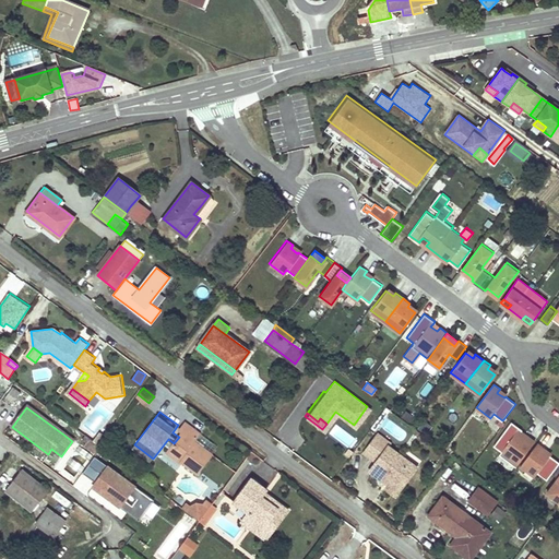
[(179,437),(177,439),(174,443),(187,454),(183,460),(200,472),(206,461),(214,451),(195,437),(201,428),(187,418),(181,426),(185,429),(179,437)]
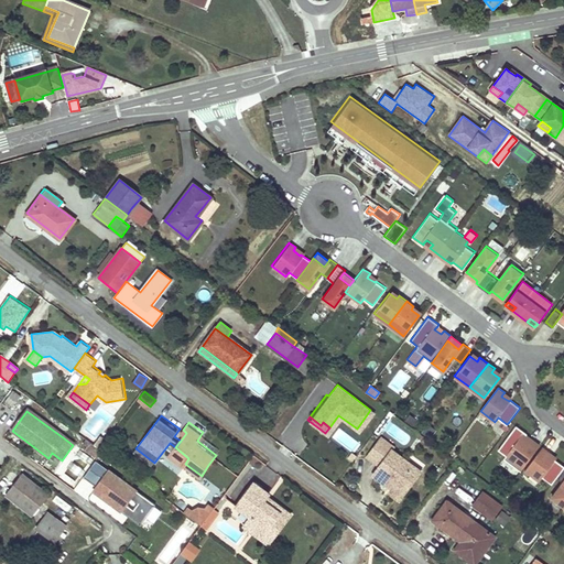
[(528,434),(517,425),(498,449),(506,456),(503,459),(521,472),(540,445),(533,440),(530,444),(523,438),(527,435),(528,434)]
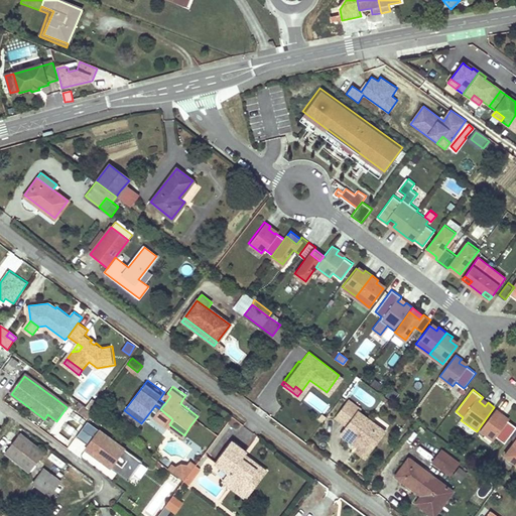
[(90,419),(94,413),(93,411),(79,401),(77,404),(81,407),(79,410),(90,419)]
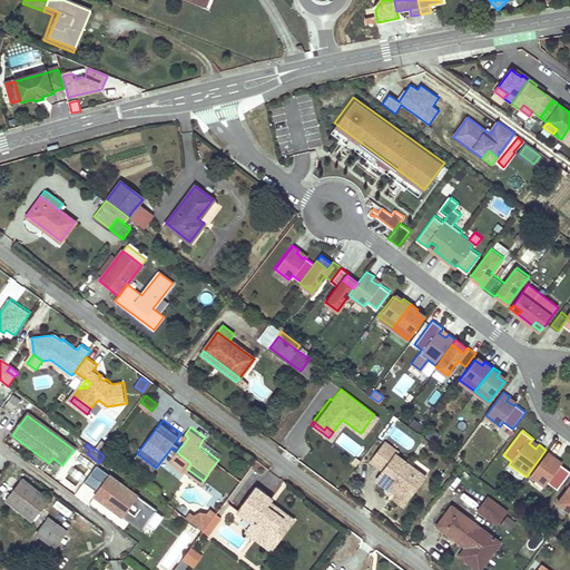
[(394,497),(392,500),(401,507),(424,475),(383,443),(367,463),(381,473),(379,475),(399,491),(394,497)]
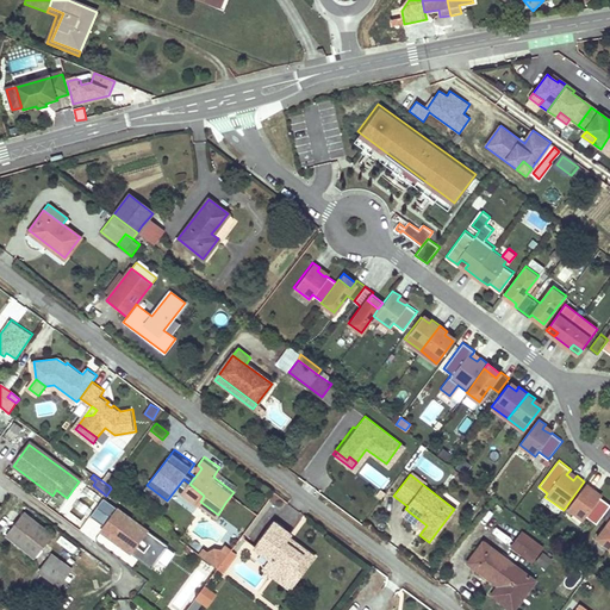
[(204,496),(190,484),(186,490),(200,502),(204,496)]
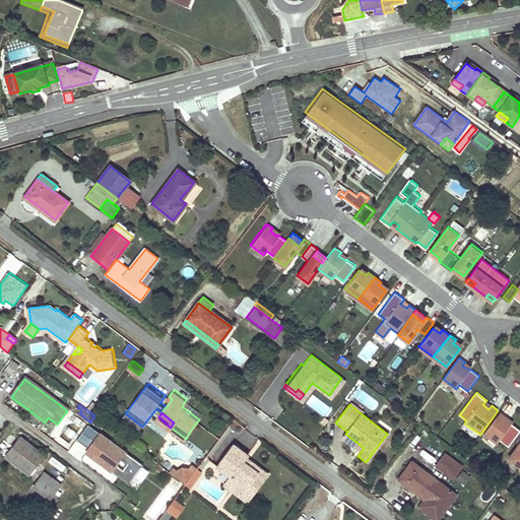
[(506,417),(500,413),(483,435),(497,445),(500,441),(508,448),(512,442),(519,431),(511,425),(510,426),(504,421),(505,419),(506,417)]
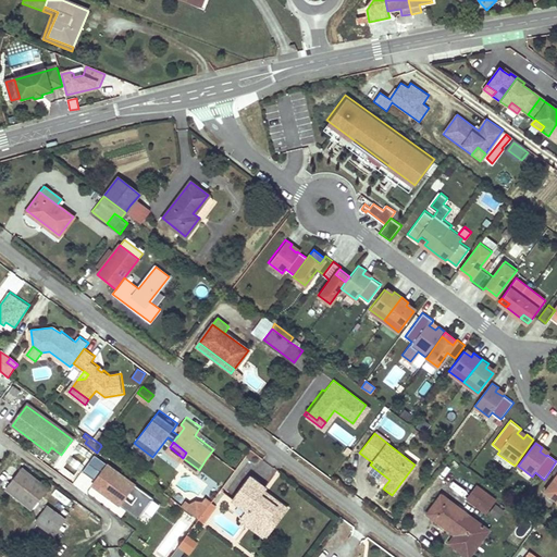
[(155,498),(95,456),(83,472),(96,482),(93,486),(139,519),(155,498)]
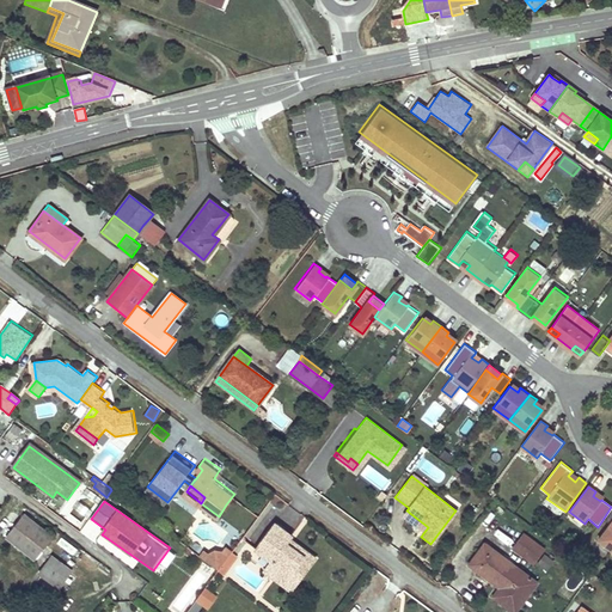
[(611,506),(611,507),(603,520),(609,525),(597,540),(611,550),(611,549),(611,548),(611,506)]
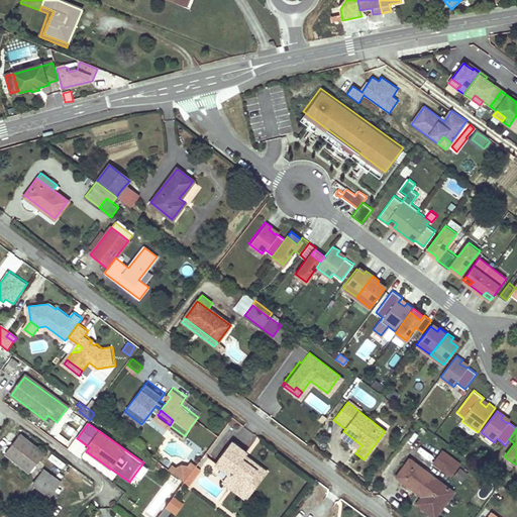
[(362,445),(343,431),(340,436),(357,450),(362,445)]
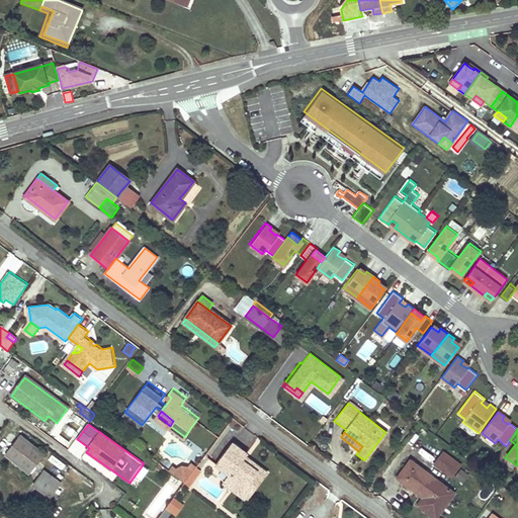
[(29,473),(36,463),(45,453),(21,435),(6,455),(29,473)]
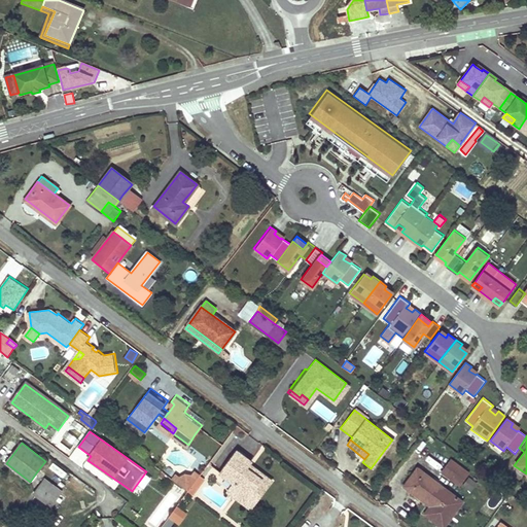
[(236,450),(229,459),(266,487),(266,486),(271,480),(261,472),(258,477),(245,466),(248,462),(249,460),(236,450)]
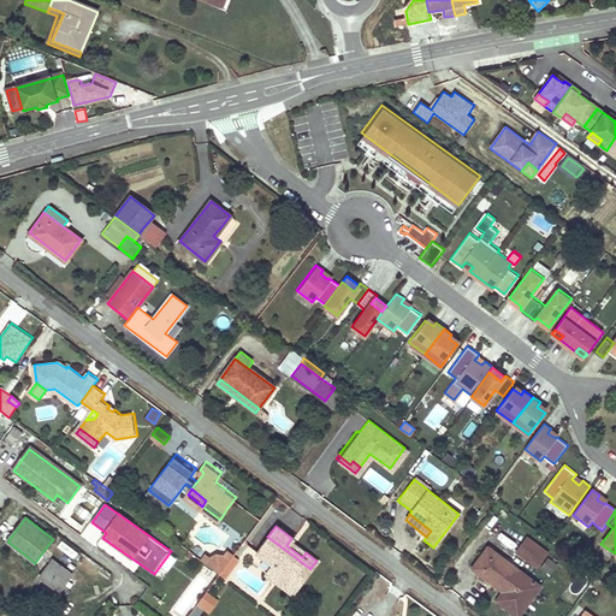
[(311,569),(267,537),(256,551),(273,563),(267,570),(286,585),(297,569),(304,575),(311,569)]
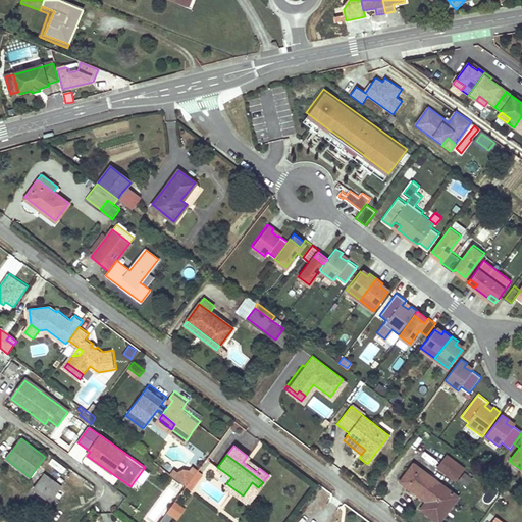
[(454,479),(458,474),(463,468),(446,456),(437,467),(454,479)]
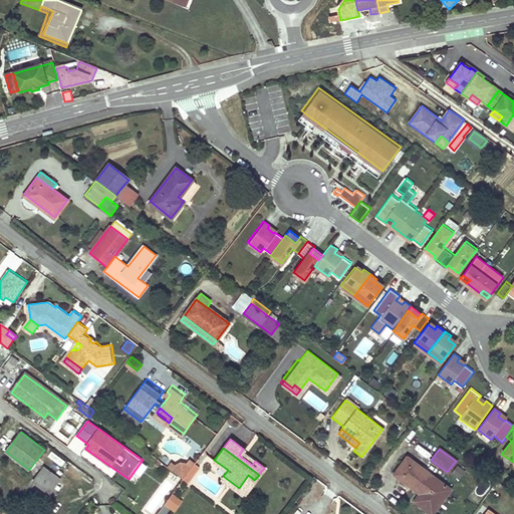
[(252,465),(255,461),(242,451),(239,455),(252,465)]
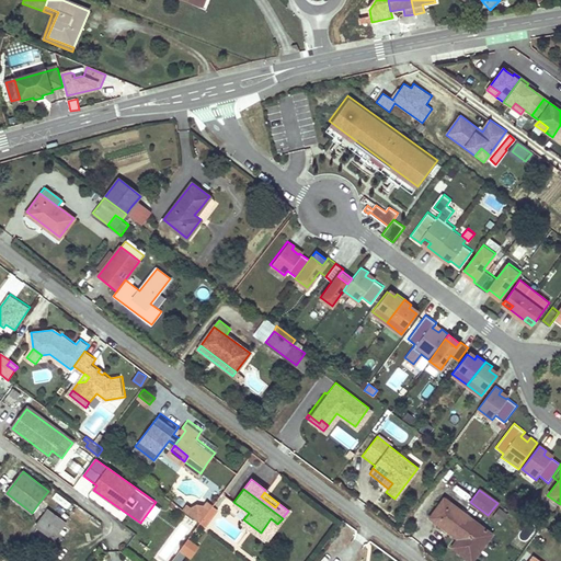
[(55,501),(69,507),(72,500),(58,493),(55,501)]
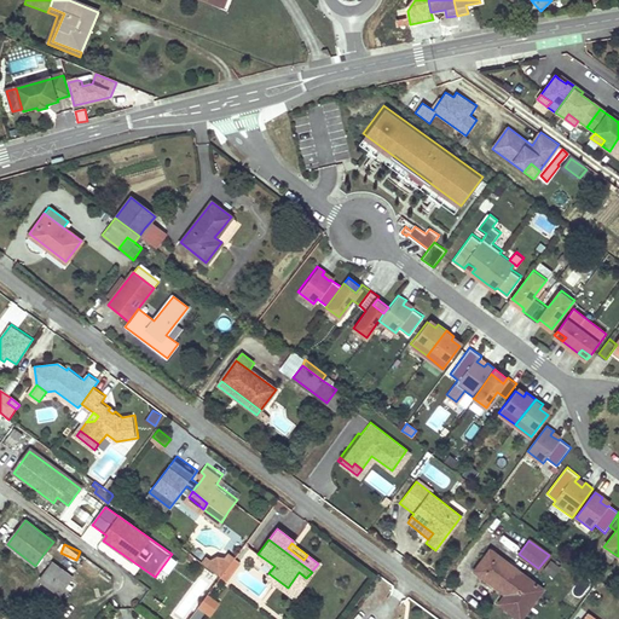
[(536,584),(491,550),(475,571),(507,595),(499,605),(514,615),(536,584)]
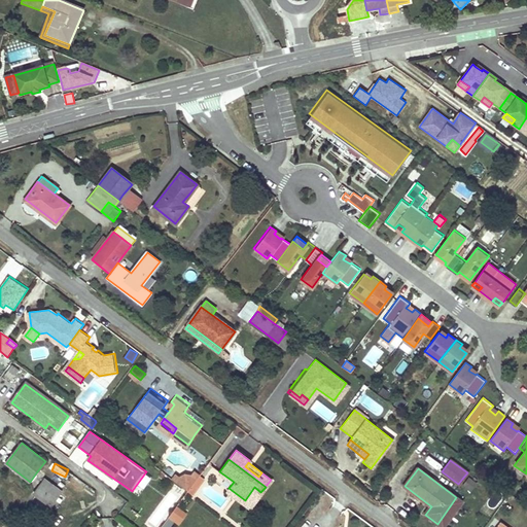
[(187,491),(200,477),(195,472),(191,477),(185,475),(180,479),(176,476),(173,481),(175,482),(187,491)]
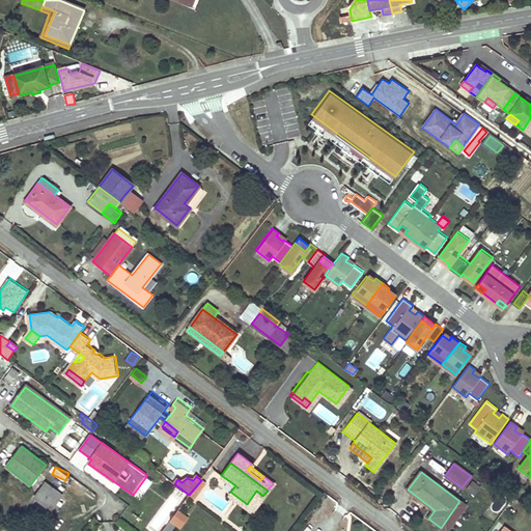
[(201,480),(189,495),(193,498),(205,482),(201,479),(201,480)]
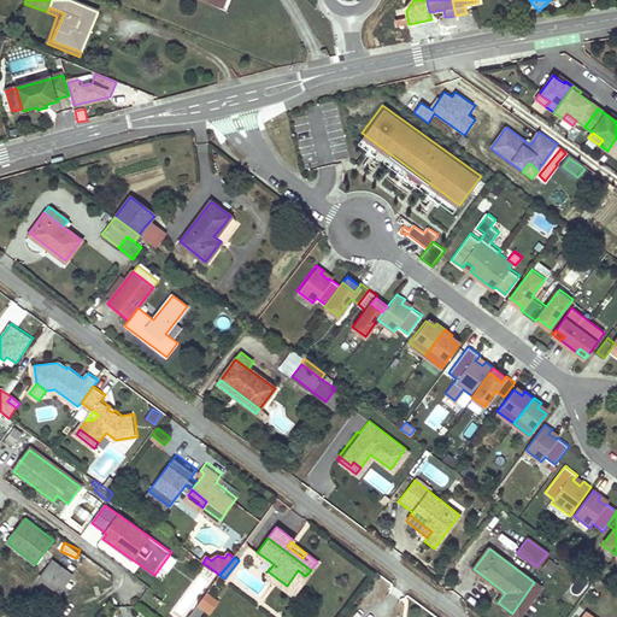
[(551,574),(558,564),(548,558),(541,568),(551,574)]
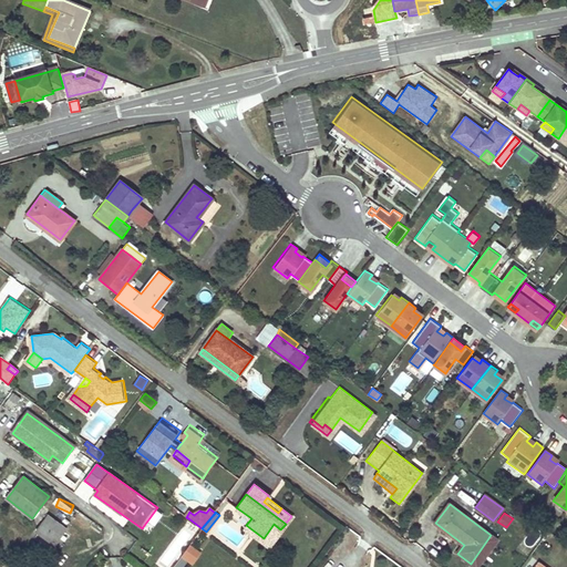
[(64,537),(62,535),(60,534),(65,527),(48,514),(33,531),(51,544),(57,536),(62,540),(64,537)]
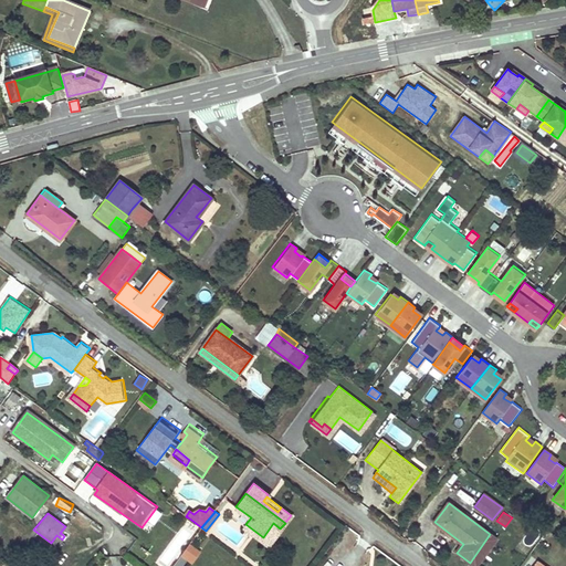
[(219,514),(206,531),(211,535),(223,517),(219,514)]
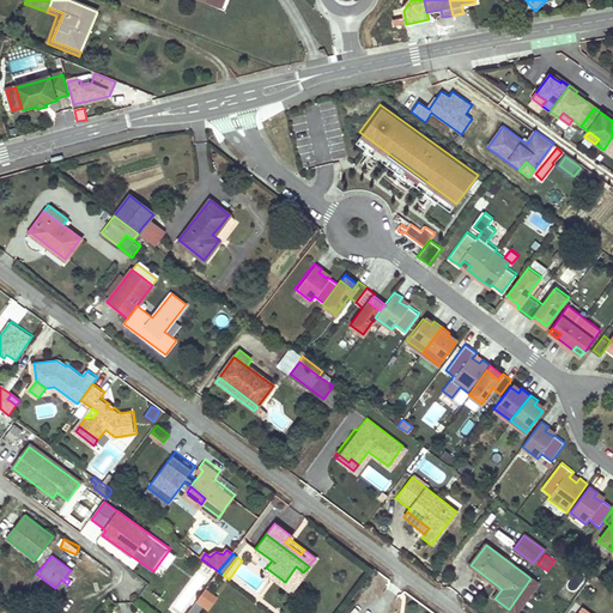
[(263,571),(291,590),(303,572),(296,566),(285,582),(266,568),(263,571)]
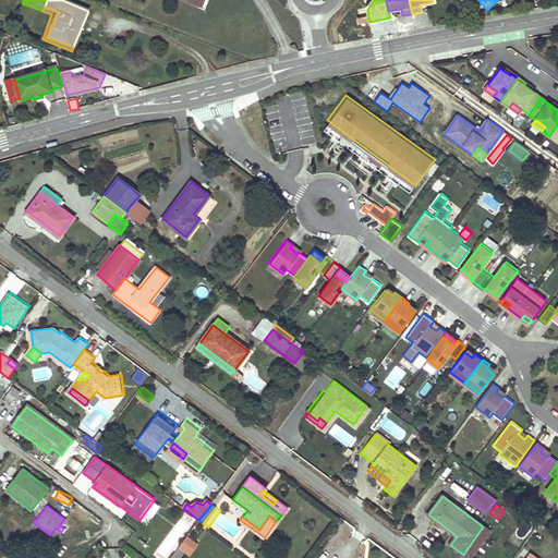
[(483,526),(463,555),(466,557),(474,557),(493,533),(483,526)]
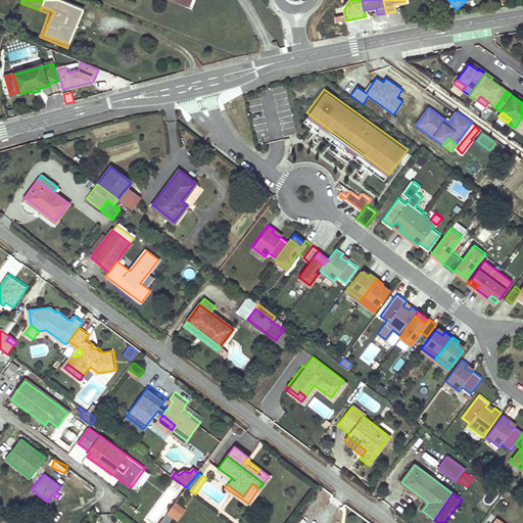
[(185,511),(176,504),(161,522),(170,522),(174,518),(178,521),(185,511)]
